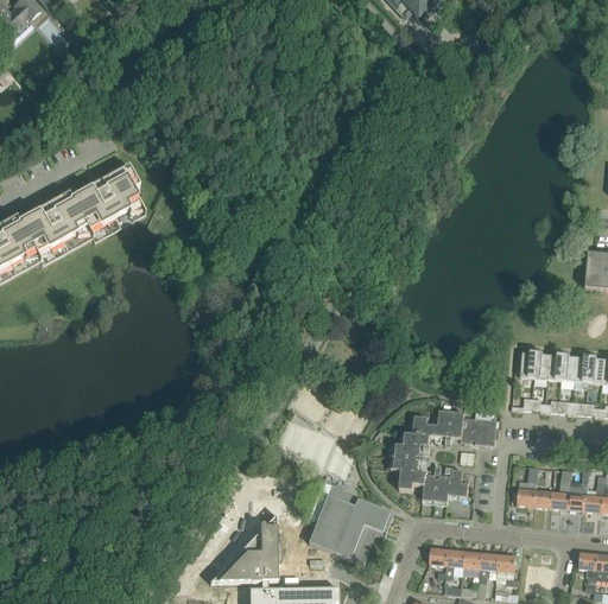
[(1,5),(0,5),(0,35),(5,40),(11,48),(21,38),(16,31),(21,25),(19,24),(26,18),(29,20),(40,10),(35,2),(32,0),(20,0),(16,5),(17,7),(10,13),(1,5)]
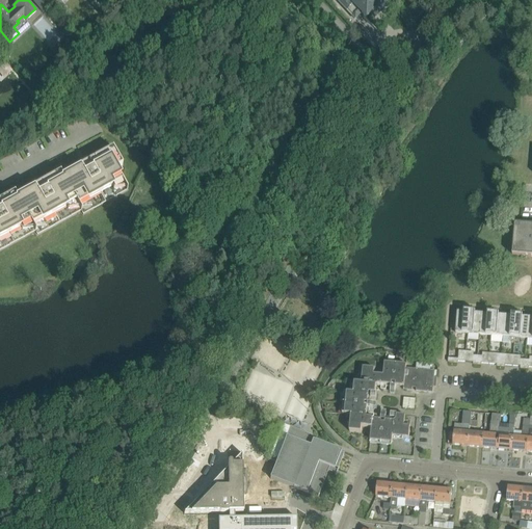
[(43,0),(38,4),(43,9),(47,5),(43,0)]
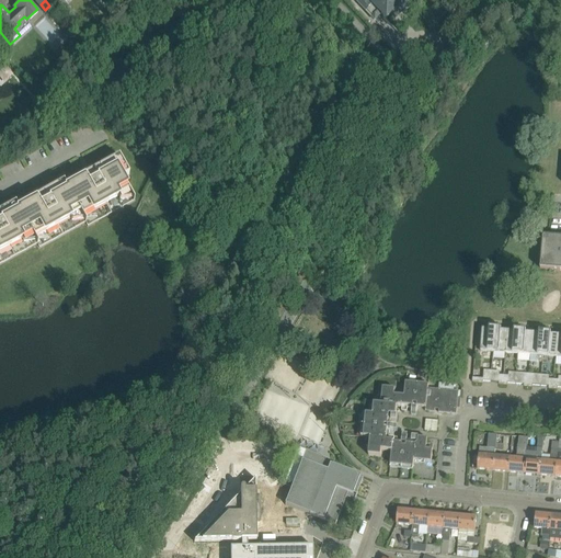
[(409,2),(407,0),(358,0),(374,16),(380,11),(385,15),(395,7),(399,11),(409,2)]
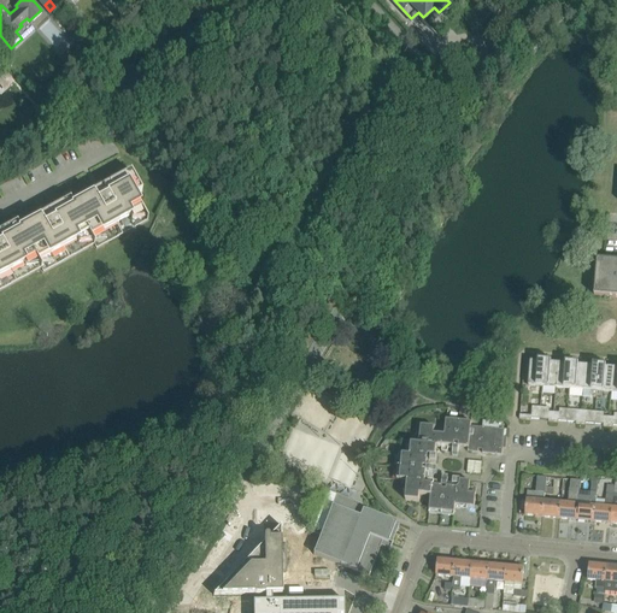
[(0,286),(41,264),(43,269),(94,240),(97,245),(147,217),(134,193),(141,188),(130,168),(100,184),(100,186),(95,188),(72,200),(70,195),(46,208),(47,210),(42,212),(42,211),(19,224),(17,219),(0,228),(0,286)]
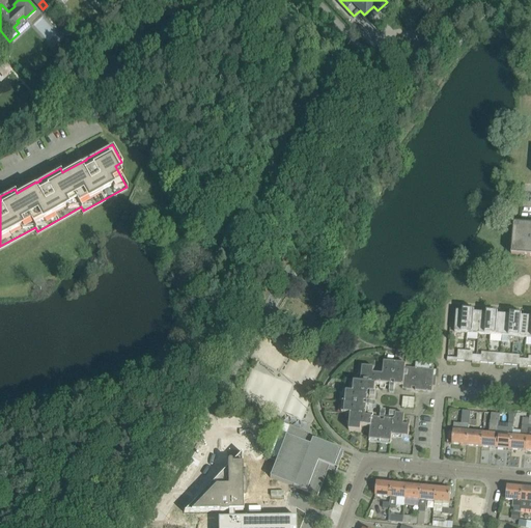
[(530,222),(513,221),(511,251),(530,253),(530,222)]
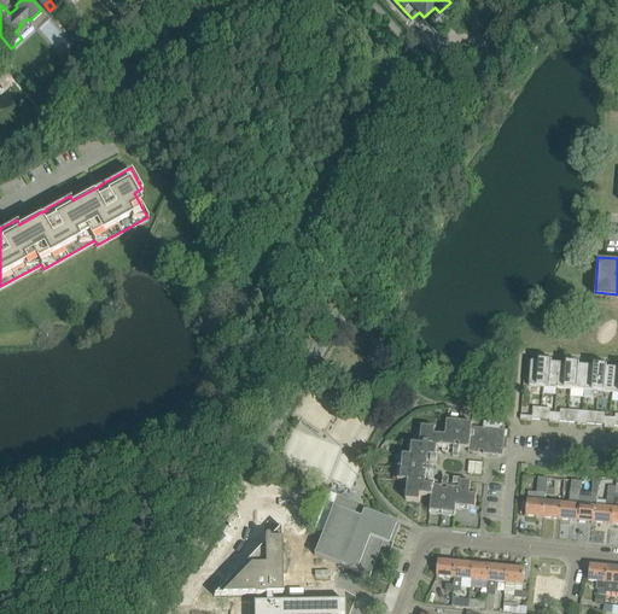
[(529,382),(543,384),(544,360),(531,358),(529,382)]
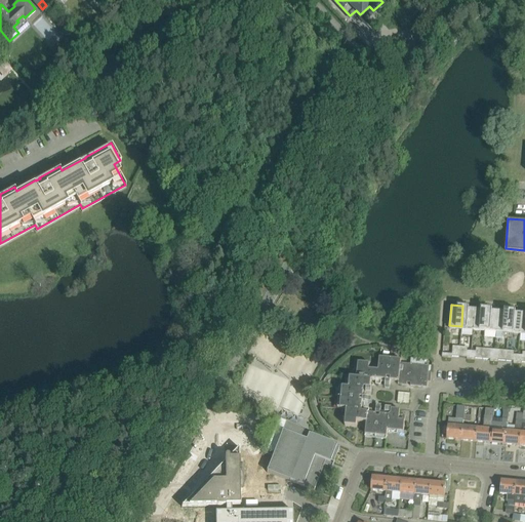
[(461,326),(473,327),(475,307),(462,306),(461,326)]
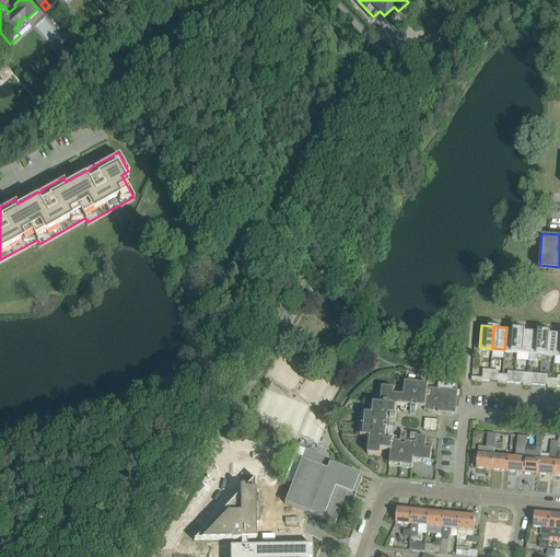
[(518,328),(506,327),(504,349),(516,350),(518,328)]
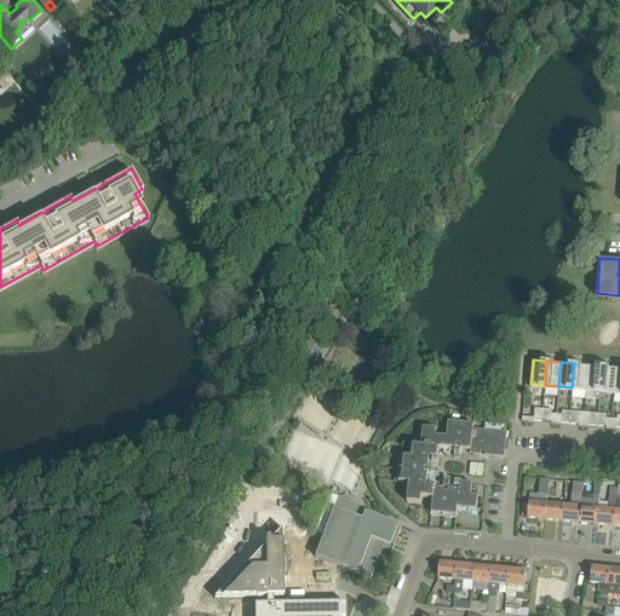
[(586,389),(589,364),(574,363),(572,387),(572,395),(586,396),(586,389)]
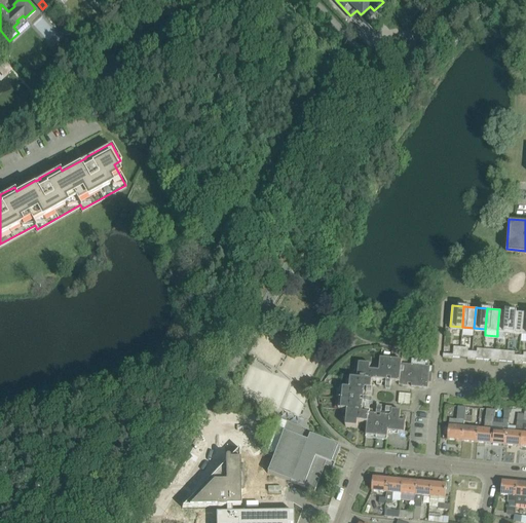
[(511,310),(499,309),(497,330),(503,330),(503,334),(505,336),(509,336),(509,331),(511,310)]
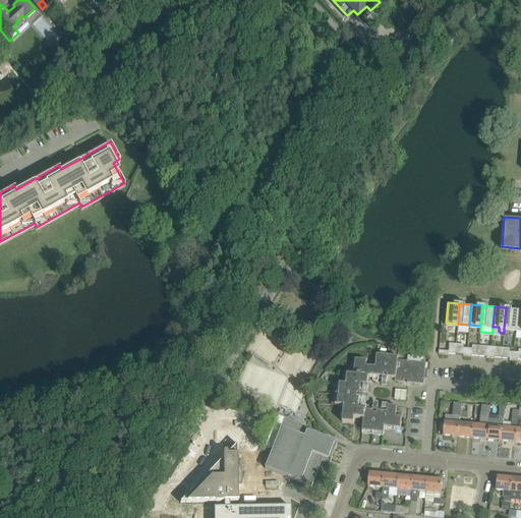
[(504,328),(516,329),(517,308),(506,307),(504,328)]
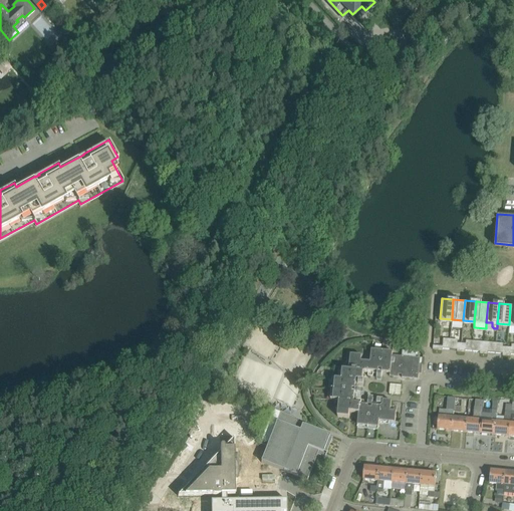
[(449,346),(450,336),(443,336),(442,343),(433,342),(432,346),(442,347),(442,345),(449,346)]
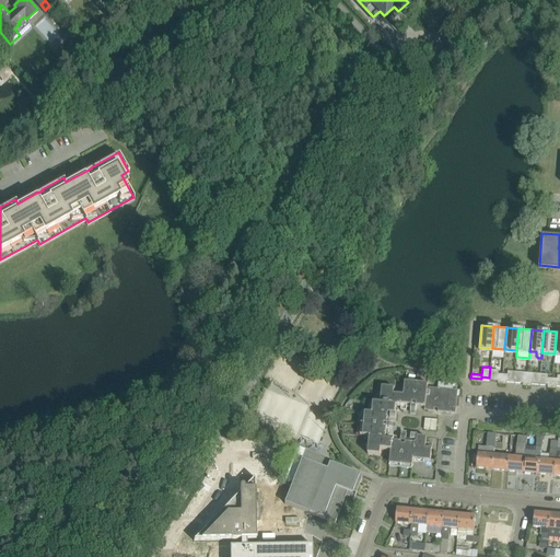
[(502,371),(498,371),(499,368),(490,367),(489,378),(498,379),(498,380),(502,381),(502,371)]
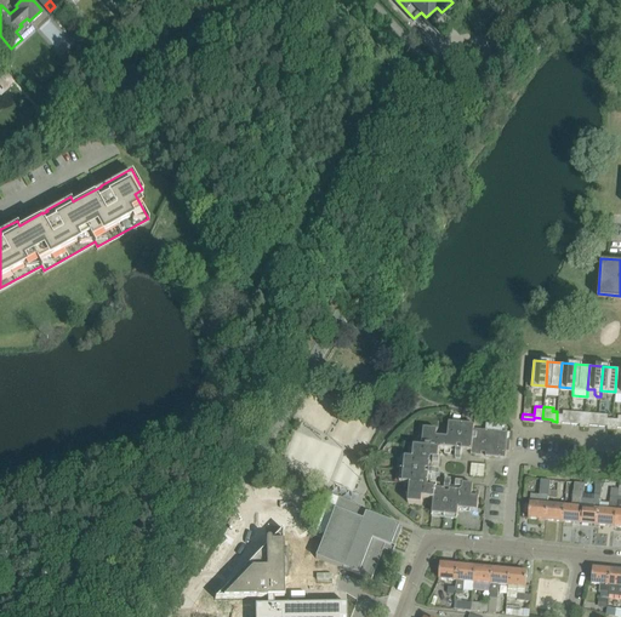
[(570,421),(571,409),(563,409),(563,412),(557,411),(557,422),(562,422),(562,420),(570,421)]
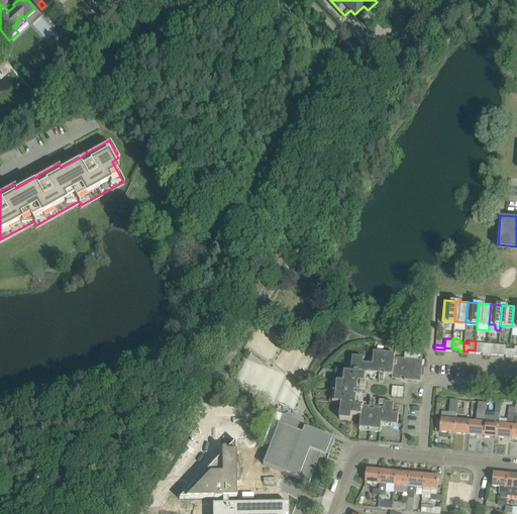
[(486,352),(487,341),(476,340),(475,350),(482,350),(482,352),(486,352)]
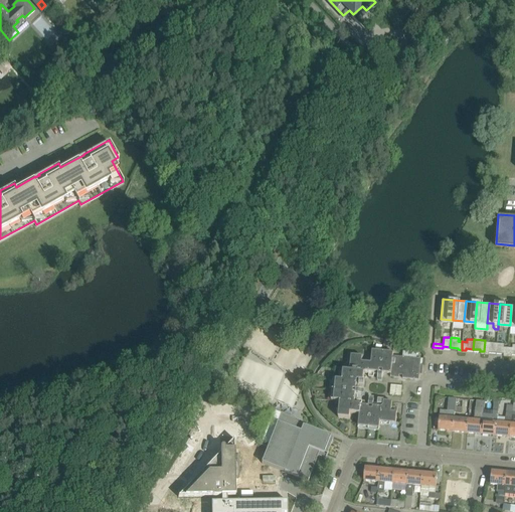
[(496,351),(497,341),(485,340),(484,351),(489,352),(489,350),(496,351)]
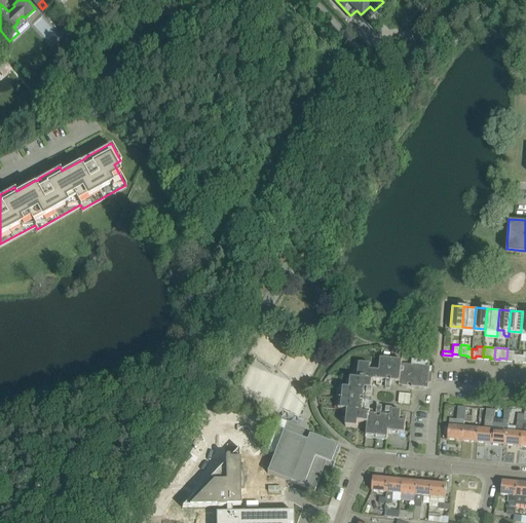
[(519,352),(515,352),(515,349),(508,348),(506,359),(514,359),(514,361),(518,361),(519,352)]
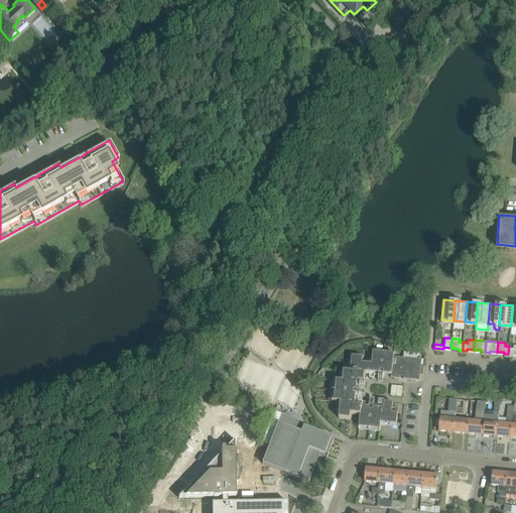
[(421,357),(416,356),(417,350),(404,349),(403,355),(393,354),(394,351),(373,349),(372,361),(362,360),(363,354),(352,353),(350,369),(344,369),(343,379),(337,378),(335,399),(341,400),(339,415),(350,417),(351,411),(360,412),(359,424),(380,426),(380,420),(396,422),(398,405),(392,405),(393,400),(384,399),(384,398),(379,397),(378,405),(363,403),(363,401),(356,400),(357,384),(365,385),(365,379),(364,379),(365,375),(374,376),(375,370),(391,372),(391,375),(419,378),(420,372),(422,373),(423,363),(421,363),(421,357)]
